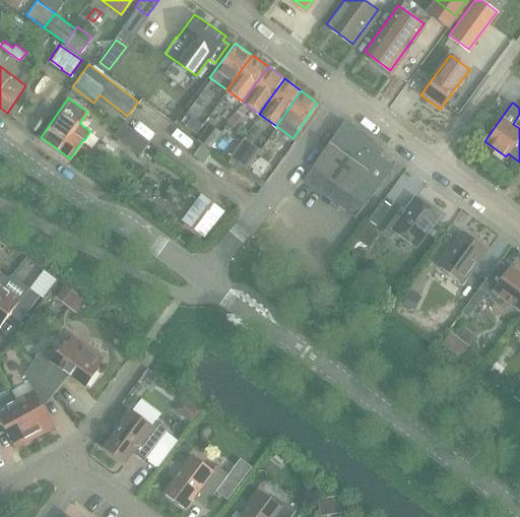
[(245,119),(234,111),(228,120),(239,128),(245,119)]
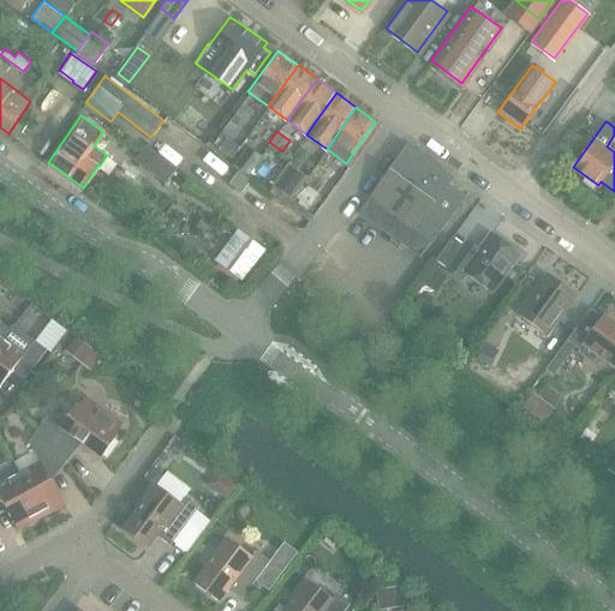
[(226,136),(219,147),(231,155),(239,144),(226,136)]
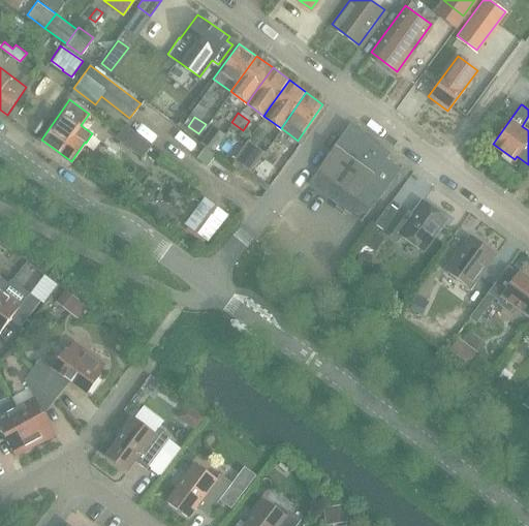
[(212,124),(199,141),(206,144),(212,149),(224,132),(212,124)]
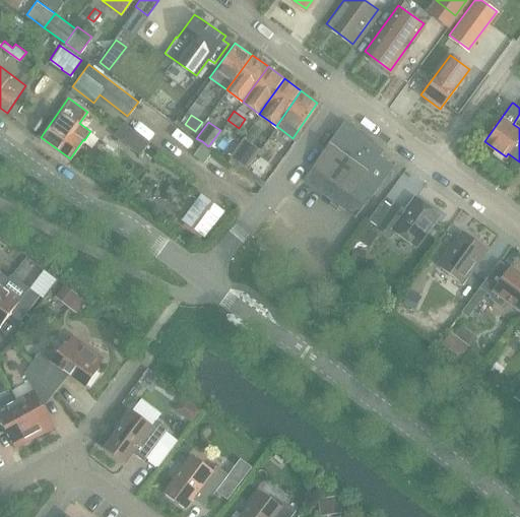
[(381,149),(344,122),(303,178),(352,215),(390,165),(377,154),(381,149)]
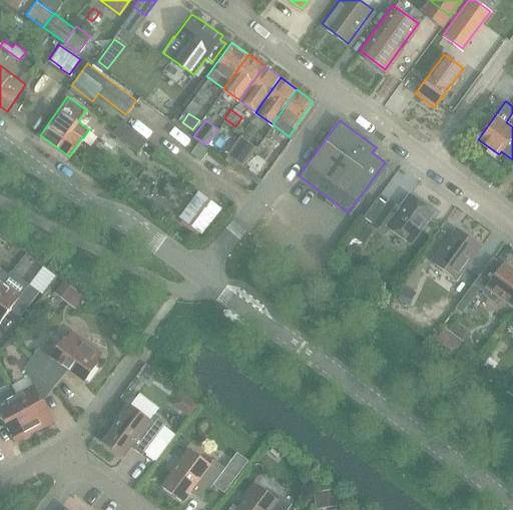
[(265,134),(252,150),(264,158),(276,141),(265,134)]
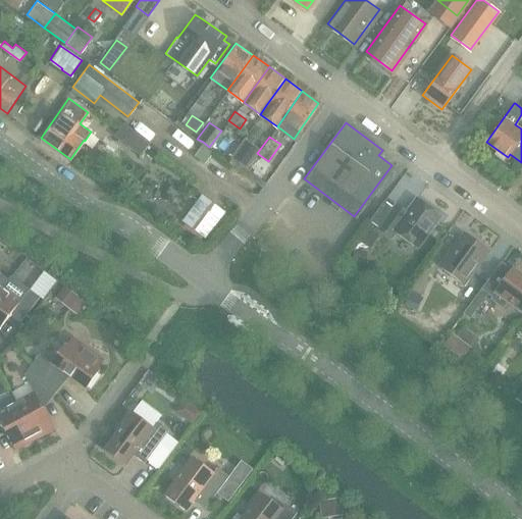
[(230,155),(246,167),(258,151),(242,140),(230,155)]
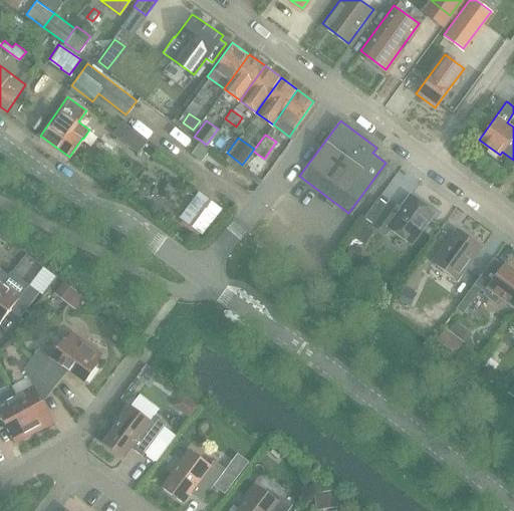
[(200,140),(191,152),(201,159),(210,148),(206,145),(200,140)]
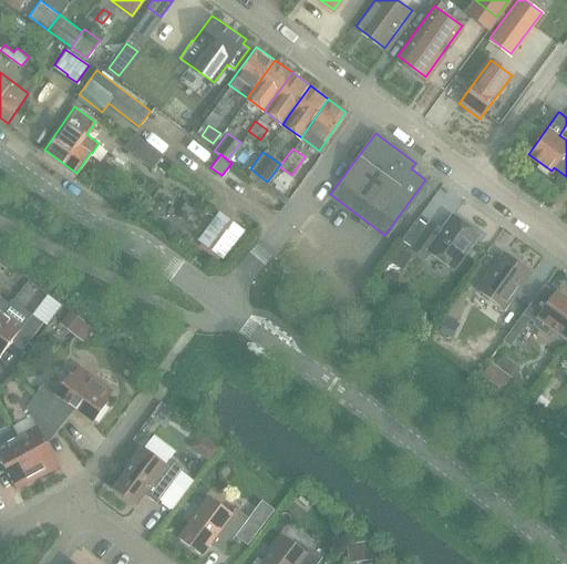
[(153,201),(153,208),(158,213),(166,209),(166,202),(160,197),(153,201)]
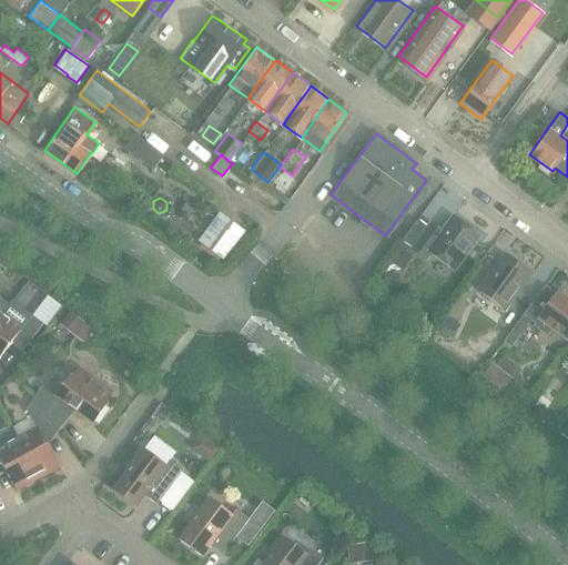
[(205,229),(198,239),(217,254),(222,258),(243,229),(220,210),(205,229)]
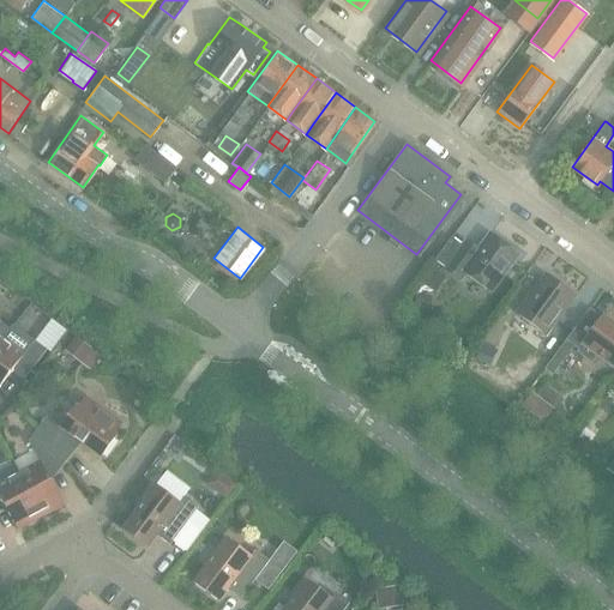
[(467,240),(463,243),(452,236),(437,258),(463,277),(467,272),(493,291),(519,253),(491,233),(479,248),(467,240)]
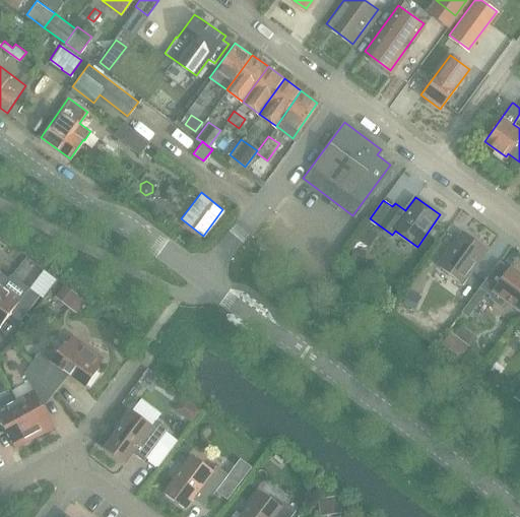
[(464,282),(489,249),(462,231),(439,263),(464,282)]
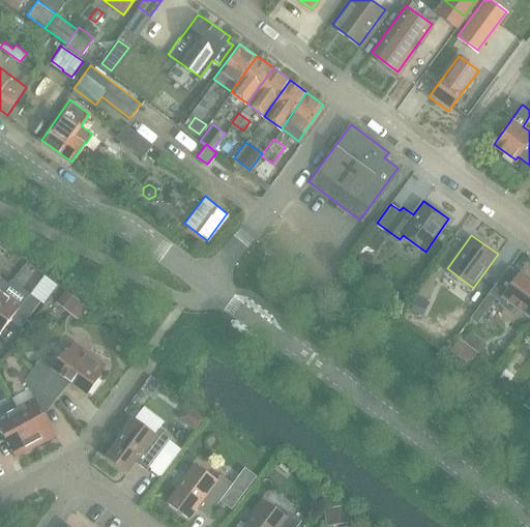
[(360,253),(358,263),(371,265),(373,255),(360,253)]
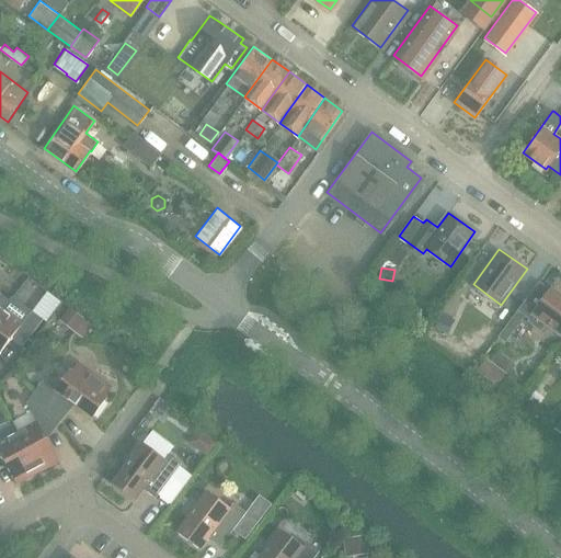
[(524,312),(529,316),(526,319),(540,329),(547,320),(560,331),(560,294),(551,287),(551,288),(540,281),(518,309),(517,308),(505,323),(513,329),(524,312)]
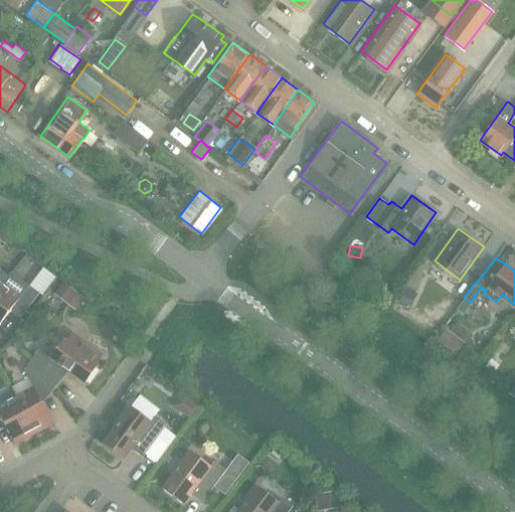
[(0,284),(0,321),(13,304),(23,312),(38,291),(11,270),(7,275),(0,284)]
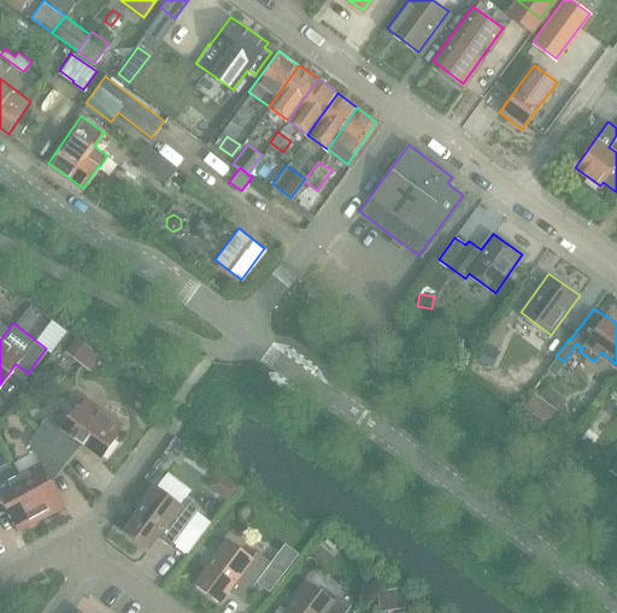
[(74,336),(65,347),(92,366),(100,355),(74,336)]
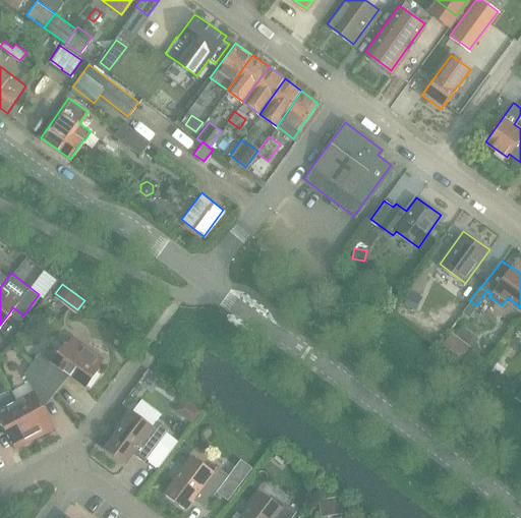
[(409,289),(403,303),(414,308),(421,294),(409,289)]
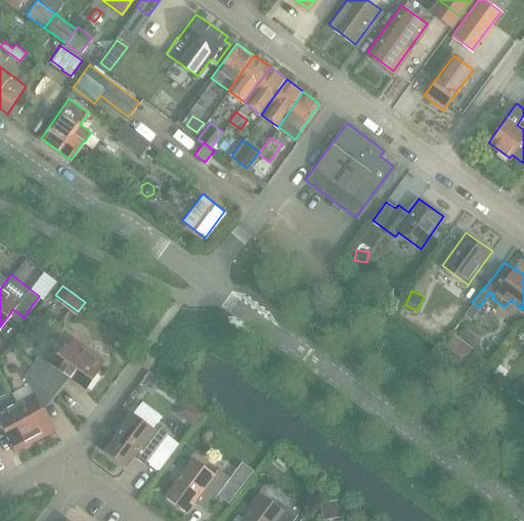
[(473,346),(454,333),(446,344),(465,357),(473,346)]
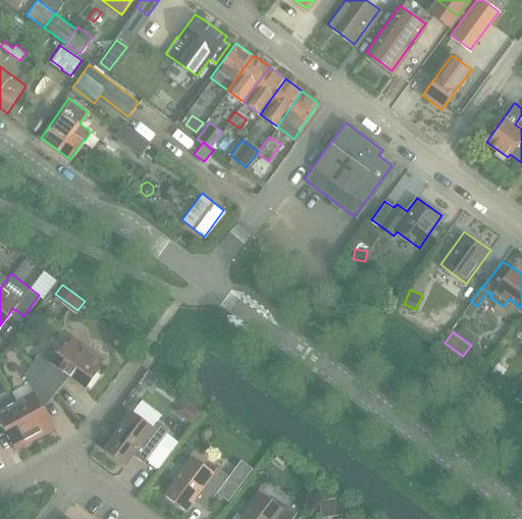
[(31,363),(49,382),(59,368),(85,386),(98,367),(96,366),(103,357),(72,334),(66,344),(64,343),(51,361),(39,352),(31,363)]
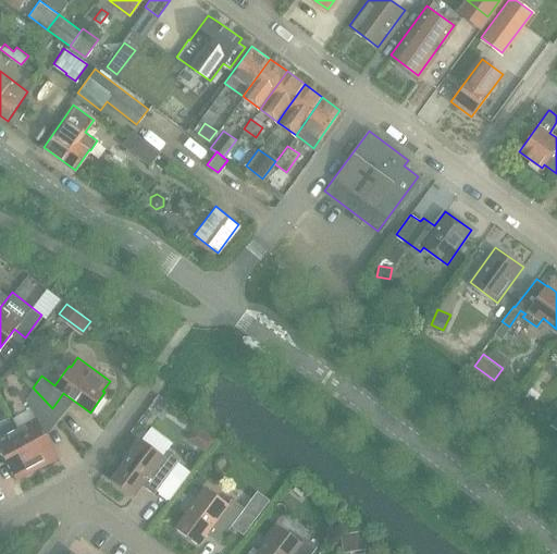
[(15,428),(37,467),(58,455),(42,426),(59,417),(52,408),(33,388),(25,398),(35,417),(15,428)]
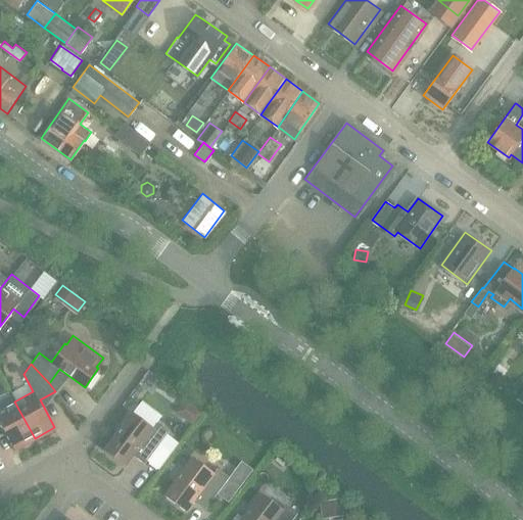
[(0,422),(14,450),(35,438),(14,402),(8,390),(0,394),(0,422)]
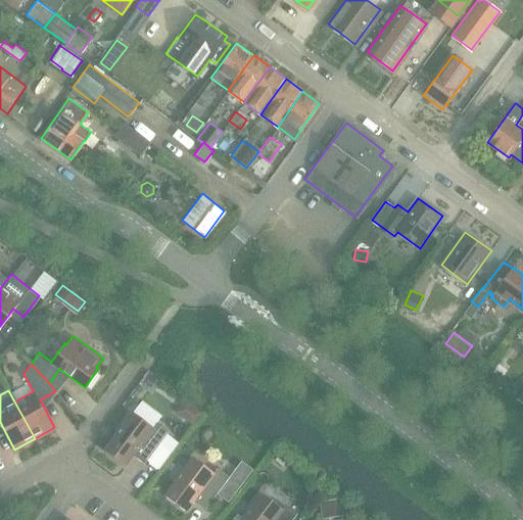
[(183,399),(178,407),(179,414),(191,423),(199,412),(183,399)]
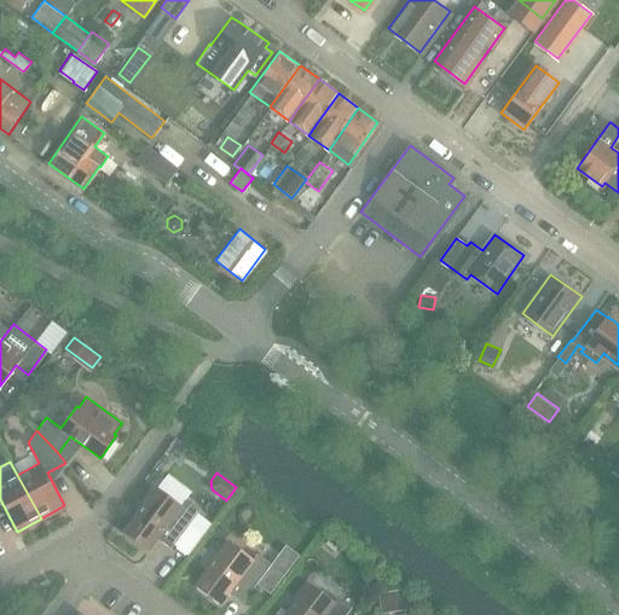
[(173,543),(198,509),(185,498),(180,504),(156,486),(122,531),(148,550),(161,533),(173,543)]
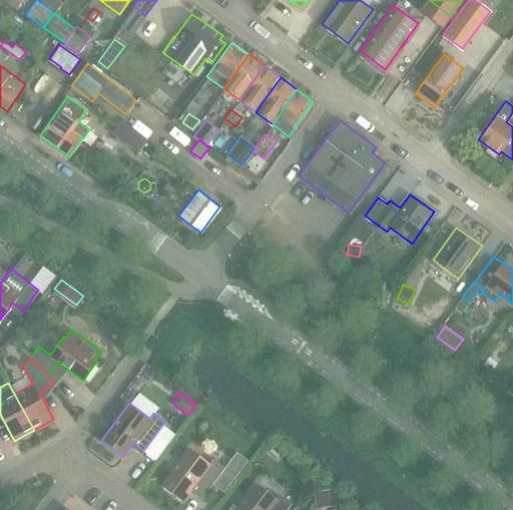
[(188,447),(161,484),(182,500),(192,487),(203,495),(212,483),(223,491),(235,475),(224,467),(212,458),(209,462),(188,447)]
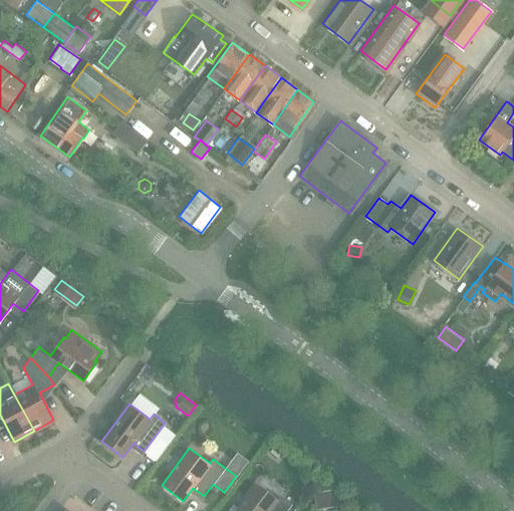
[(285,510),(292,503),(280,494),(276,498),(256,483),(235,510),(285,510)]
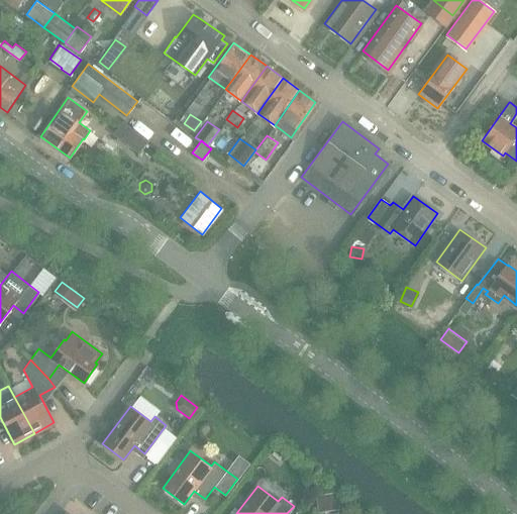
[(339,508),(337,491),(319,493),(316,495),(318,510),(339,508)]
